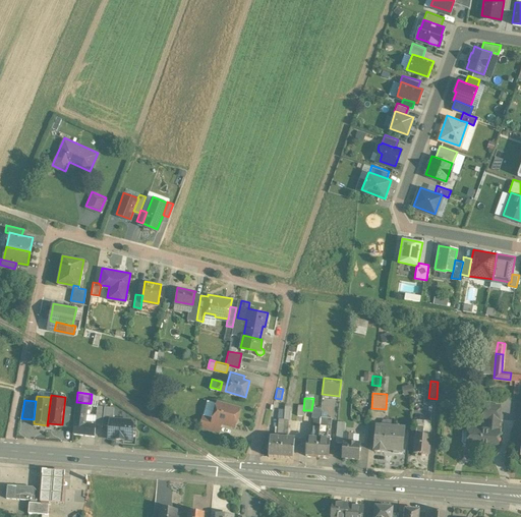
[(88,403),(76,402),(75,414),(74,425),(73,432),(94,435),(96,423),(84,422),(88,403)]
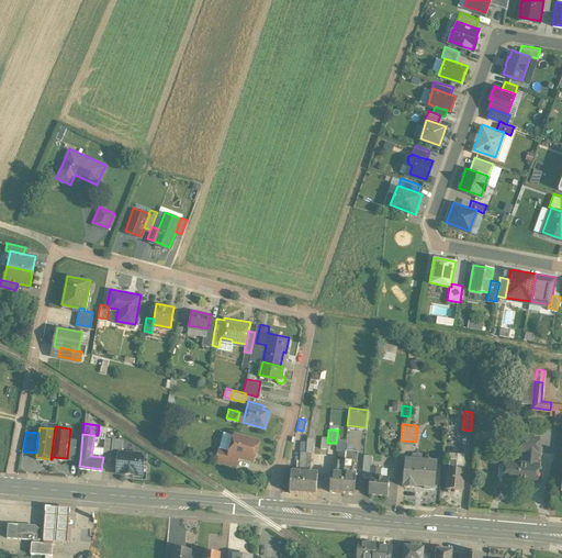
[(237,456),(253,460),(258,441),(235,434),(231,449),(220,447),(216,458),(236,464),(237,456)]
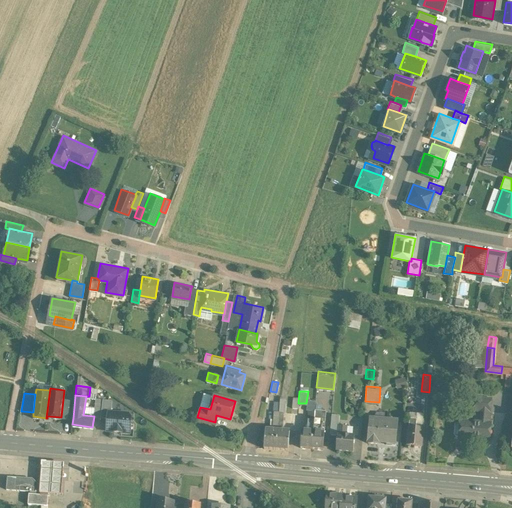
[(488,396),(474,395),(473,408),(483,409),(487,410),(487,409),(488,396)]
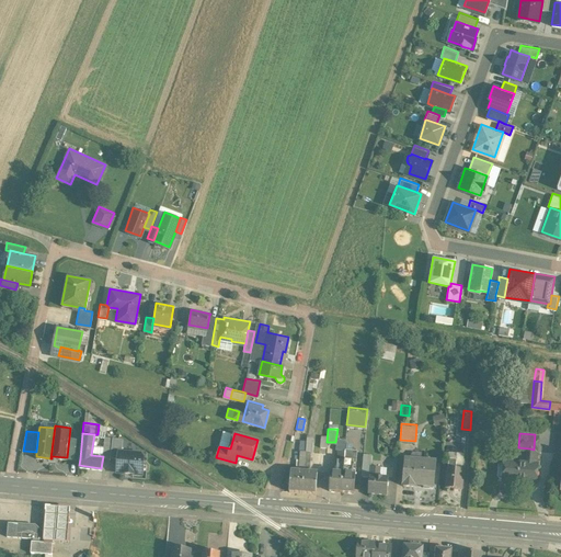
[(112,436),(104,435),(102,453),(110,454),(112,436)]
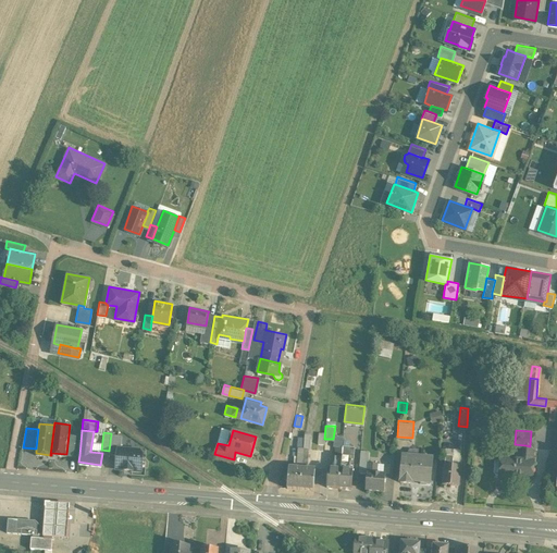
[(121,434),(111,433),(109,451),(109,452),(118,453),(118,446),(120,446),(121,434)]
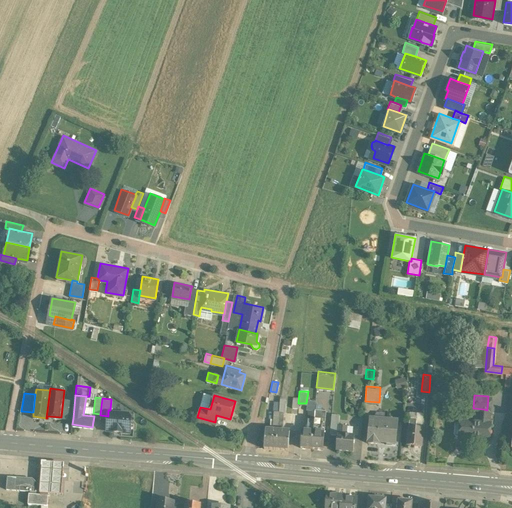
[(69,400),(63,399),(61,417),(73,418),(74,407),(68,406),(69,400)]
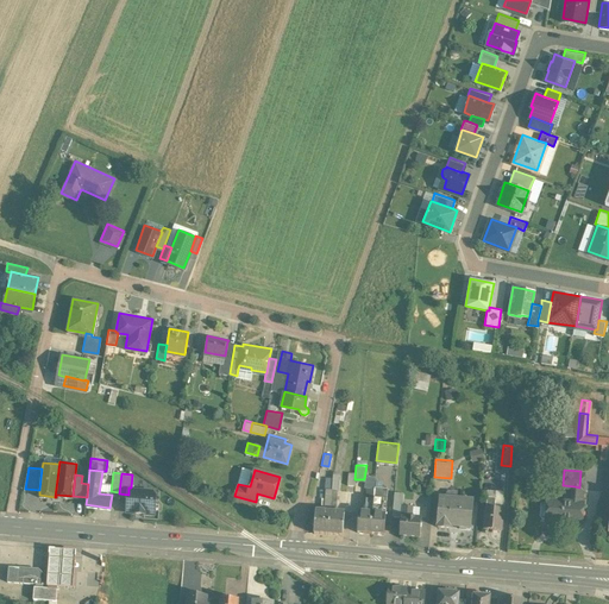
[(388,486),(374,485),(374,486),(375,486),(374,497),(387,498),(388,486)]
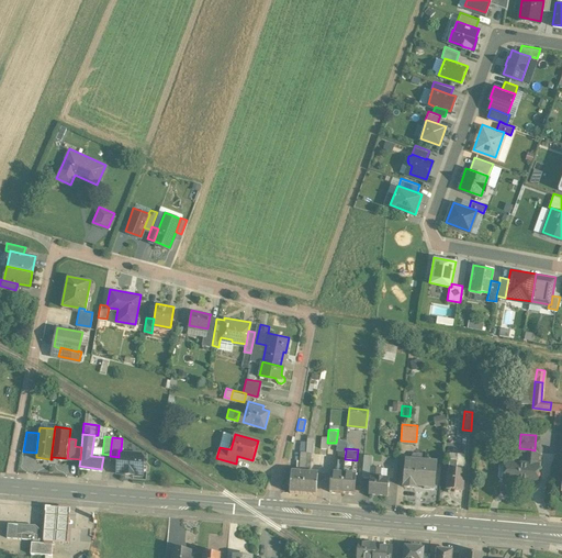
[(121,450),(119,450),(119,457),(117,471),(124,471),(124,472),(125,472),(132,472),(132,473),(133,473),(133,472),(135,472),(142,473),(143,469),(144,469),(146,467),(146,464),(144,461),(138,460),(139,453),(121,450)]
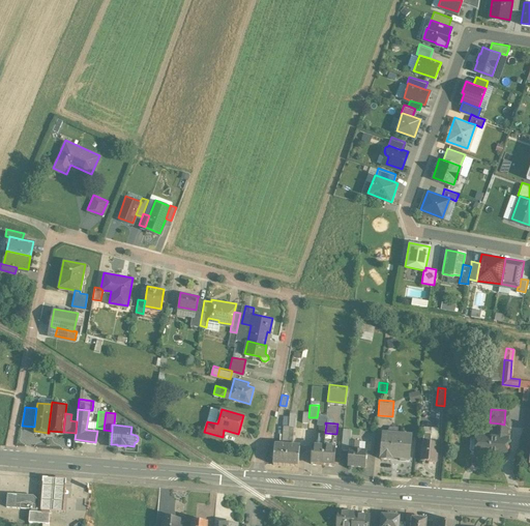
[(437,441),(430,440),(432,426),(423,425),(421,459),(436,460),(437,441)]
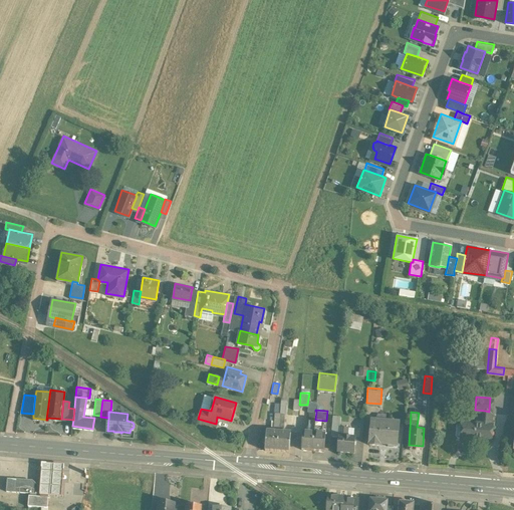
[(340,415),(332,414),(331,429),(339,430),(339,425),(340,415)]
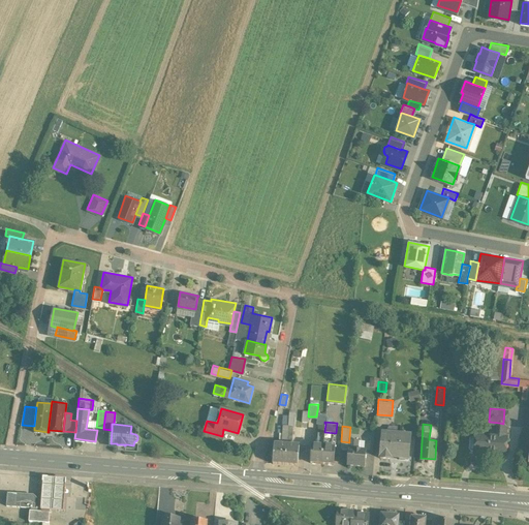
[(410,433),(382,430),(379,456),(391,457),(391,454),(408,456),(410,433)]
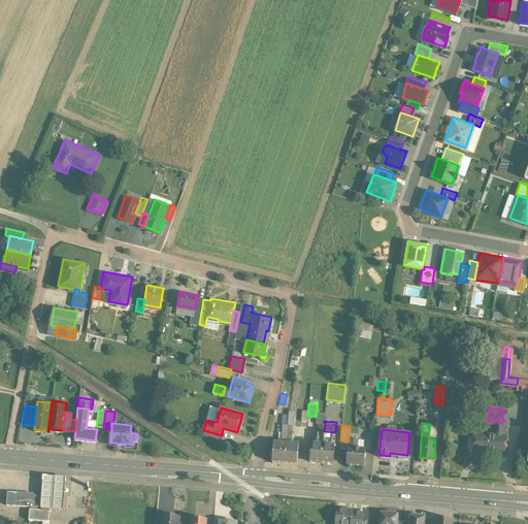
[(287,431),(282,431),(281,441),(273,441),(273,448),(270,448),(270,452),(272,452),(272,460),(285,461),(287,431)]
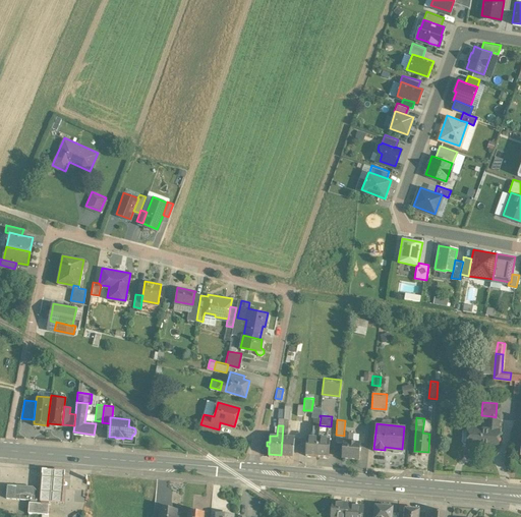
[(294,438),(287,437),(288,426),(283,425),(281,455),(293,456),(294,438)]
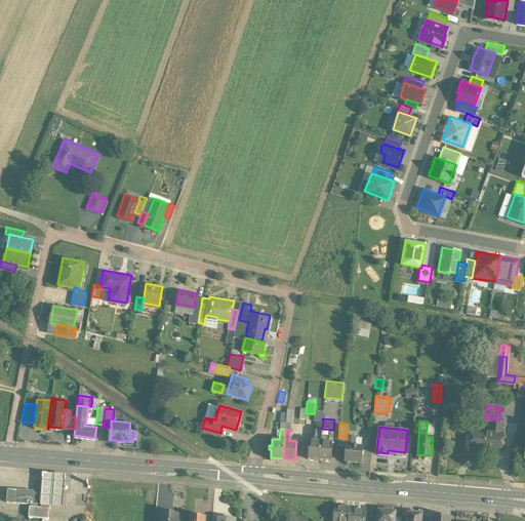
[(315,440),(309,439),(308,456),(319,457),(322,429),(316,429),(315,440)]
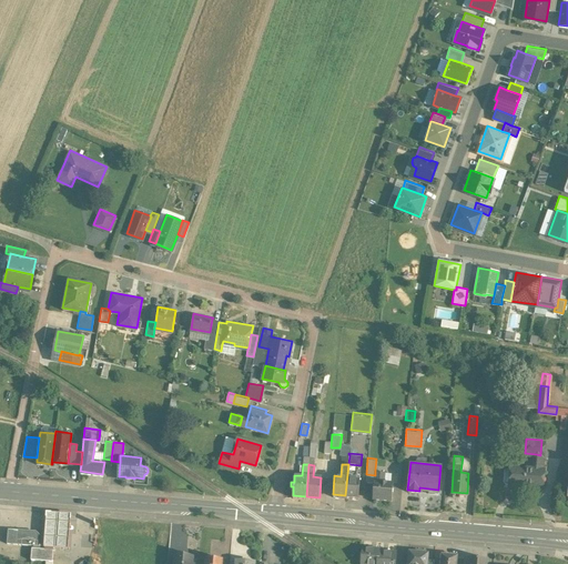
[(361,465),(348,464),(345,495),(357,496),(361,465)]
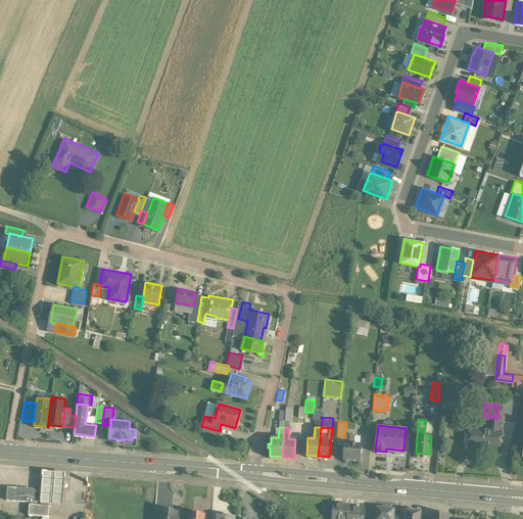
[(492,430),(471,428),(471,429),(469,443),(469,444),(498,447),(500,441),(501,440),(501,437),(500,436),(501,431),(498,431),(492,430)]
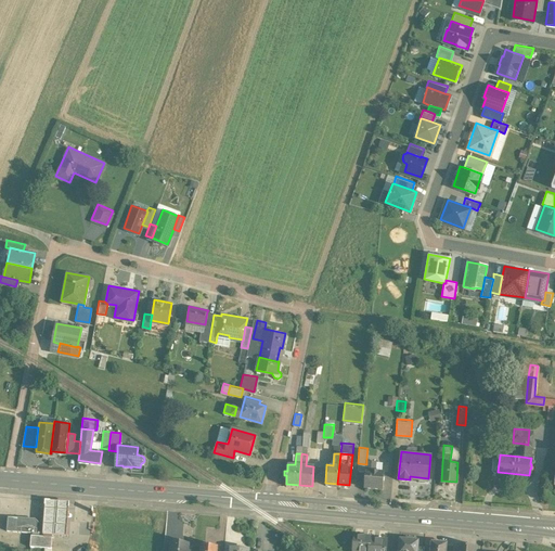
[(375,460),(366,459),(366,464),(366,470),(375,471),(375,460)]
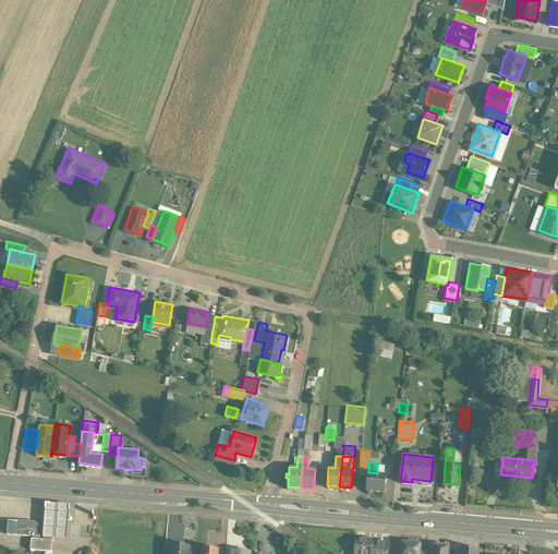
[(368,472),(367,472),(366,489),(384,490),(385,473),(377,473),(368,472)]
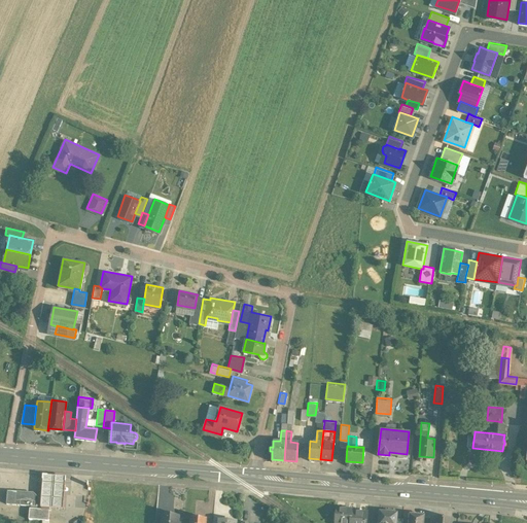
[(39,497),(42,500),(41,508),(49,509),(50,507),(61,509),(63,476),(41,474),(39,497)]
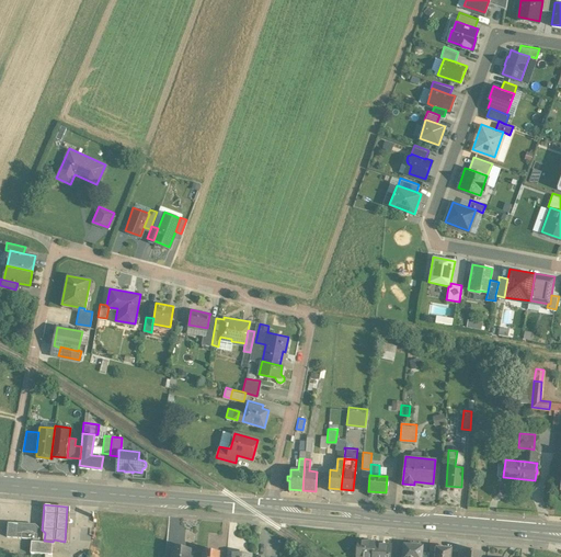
[(42,530),(35,523),(8,521),(7,535),(33,536),(33,540),(44,541),(45,533),(42,530)]
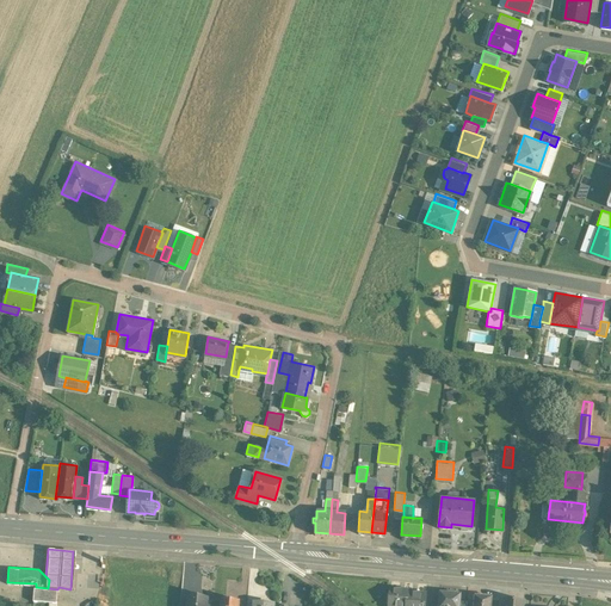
[(36,587),(35,587),(34,600),(49,601),(56,601),(57,589),(48,588),(36,587)]
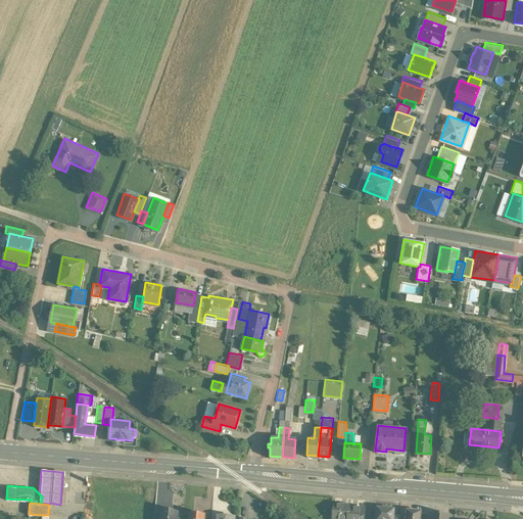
[(363,518),(364,507),(349,505),(349,504),(334,503),(333,510),(331,512),(330,515),(333,518),(339,518),(363,518)]
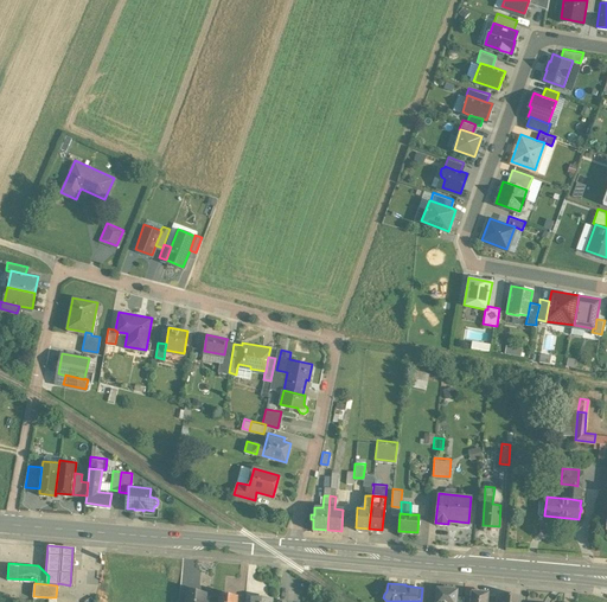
[(190,586),(180,584),(179,601),(185,601),(186,590),(190,590),(190,586)]
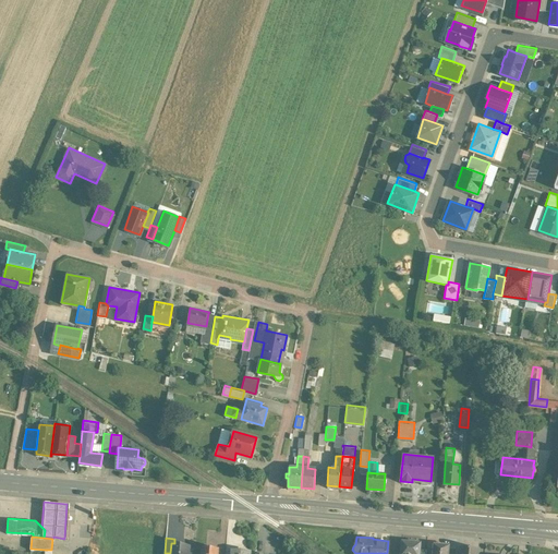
[(420,542),(401,540),(400,553),(425,553),(426,550),(420,549),(420,542)]
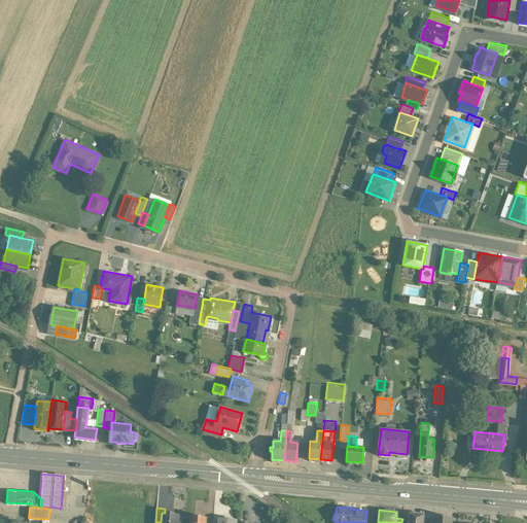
[(165,513),(162,513),(161,522),(180,522),(181,522),(178,522),(178,514),(165,513)]
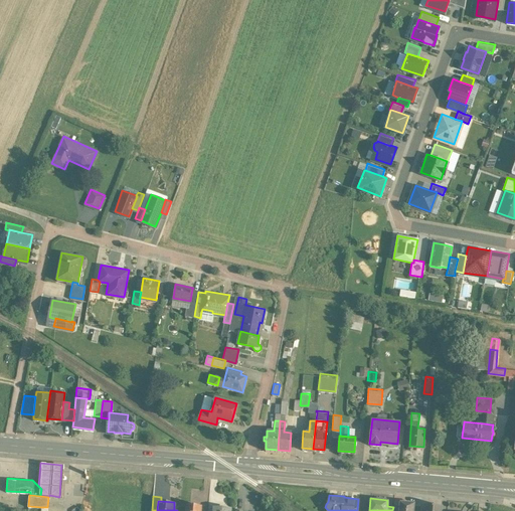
[(412,510),(414,502),(400,501),(398,510),(412,510)]
